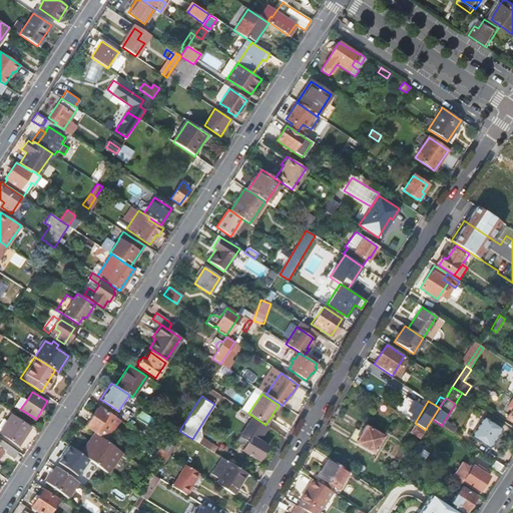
[(97,407),(86,425),(95,432),(95,433),(105,440),(119,419),(108,411),(107,413),(97,407)]
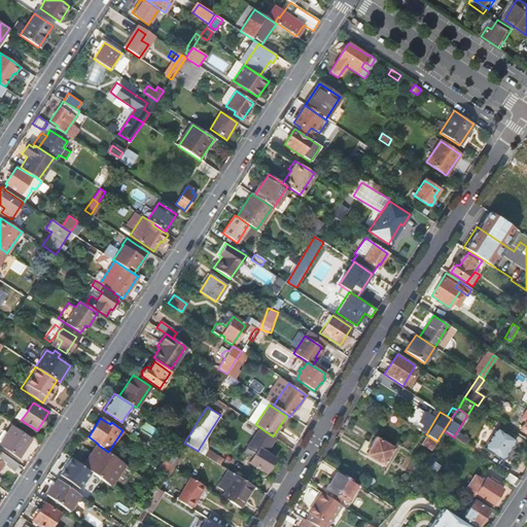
[(31,438),(11,425),(7,431),(3,429),(0,433),(0,444),(19,456),(31,438)]
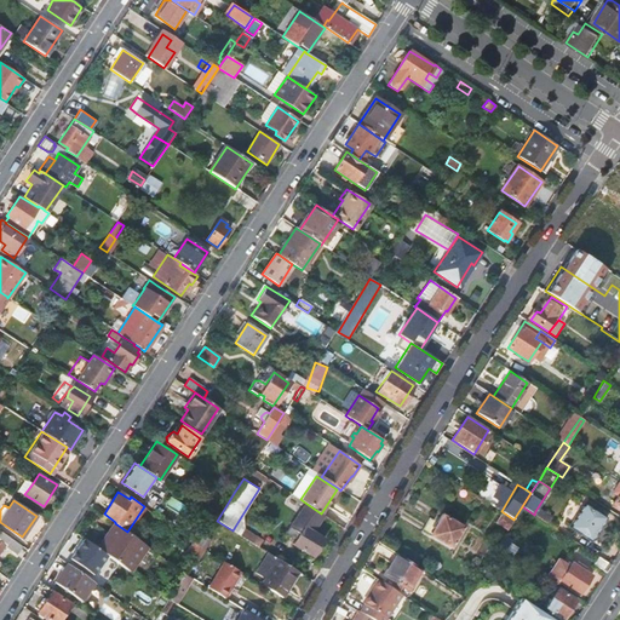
[(144,506),(164,521),(168,514),(149,500),(144,506)]
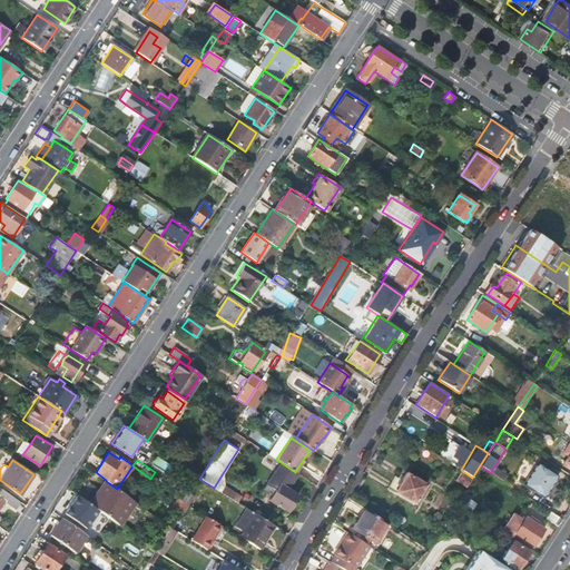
[(264,490),(273,495),(269,500),(287,511),(297,494),(286,489),(296,473),(295,472),(281,462),(264,490)]
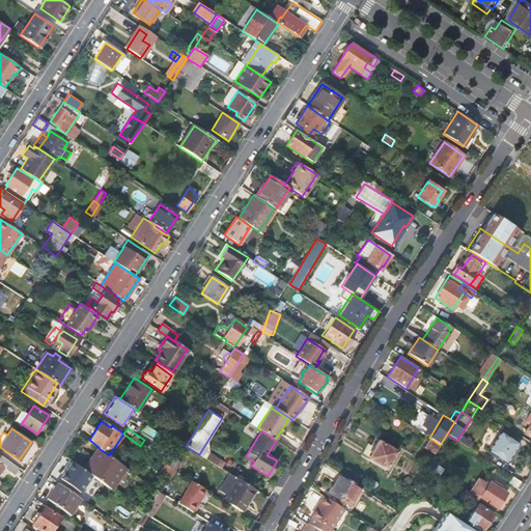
[(520,444),(501,431),(488,451),(507,464),(520,444)]
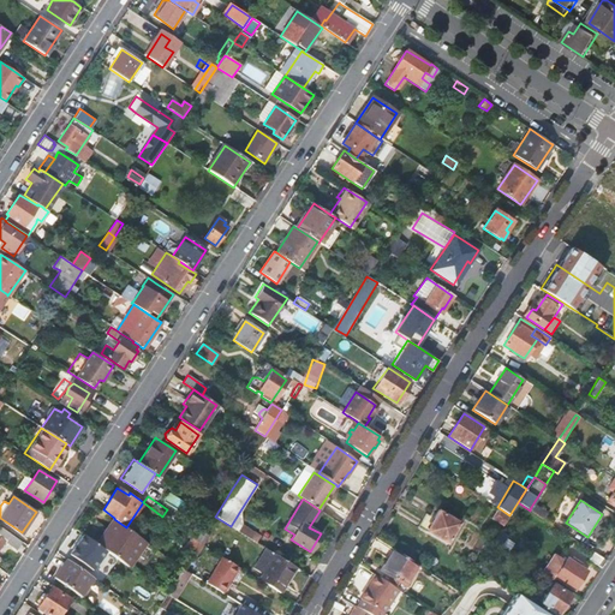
[(535,508),(531,507),(530,511),(543,519),(547,513),(536,506),(535,508)]
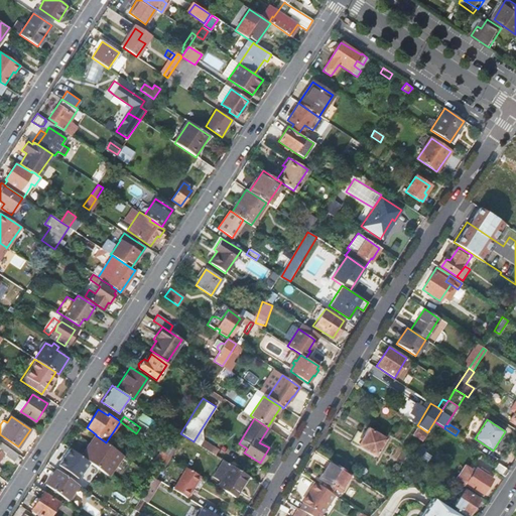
[(385,438),(368,428),(357,445),(373,457),(385,438)]
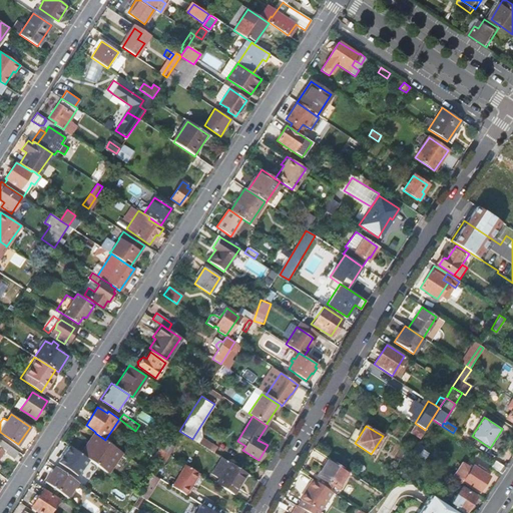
[(173,427),(164,442),(170,446),(179,431),(173,427)]
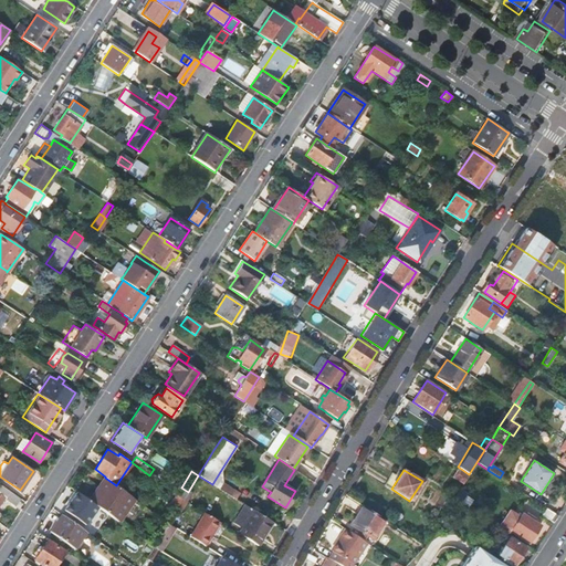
[(105,491),(95,505),(97,506),(118,522),(134,499),(116,485),(105,478),(98,486),(105,491)]
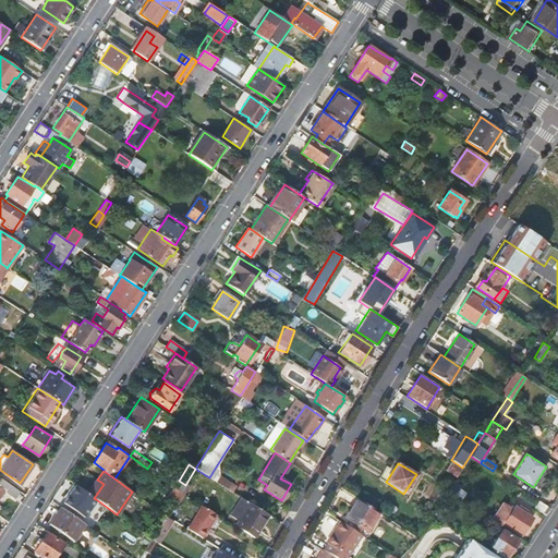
[(0,494),(2,490),(11,496),(16,488),(0,477),(0,494)]
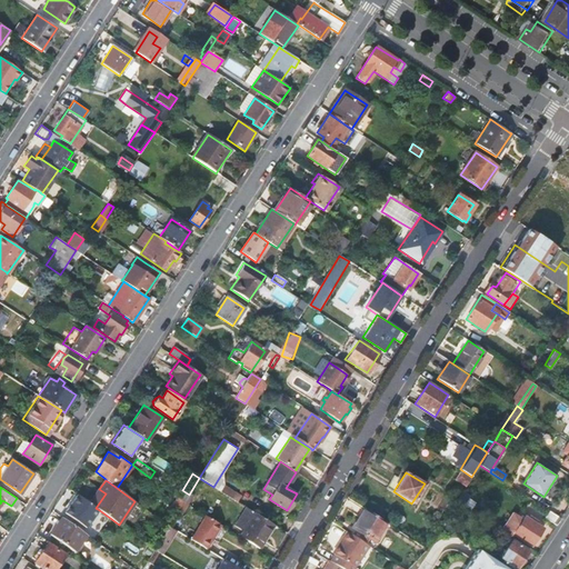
[(99,489),(90,503),(96,508),(106,493),(99,489)]
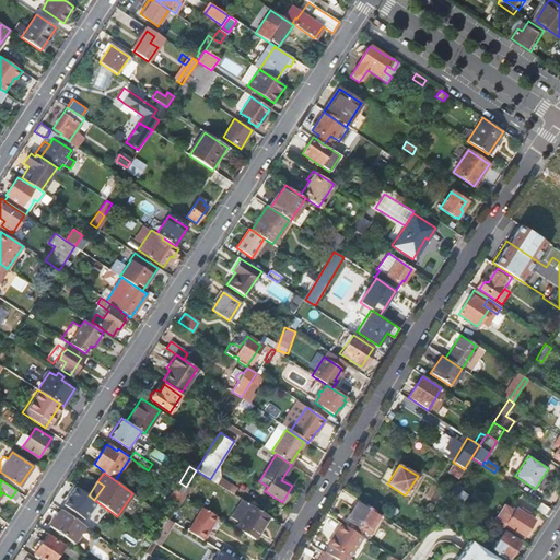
[(172,487),(175,489),(178,492),(182,486),(175,481),(172,487)]
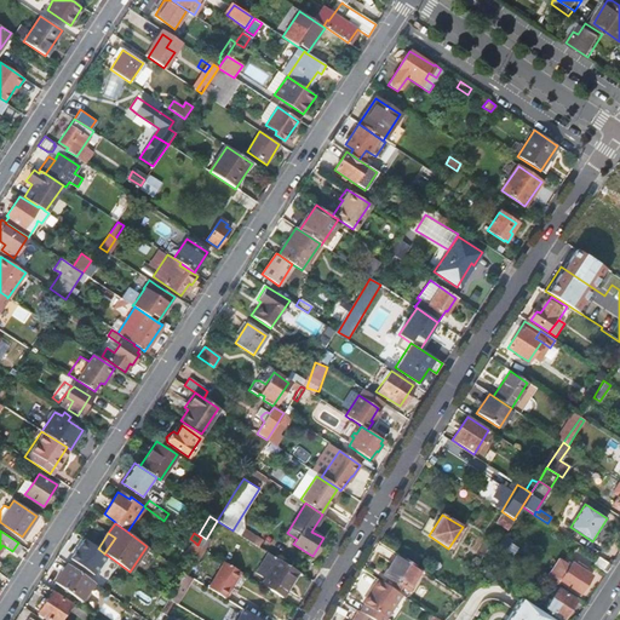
[(85,539),(72,557),(93,574),(107,555),(104,554),(98,549),(85,539)]
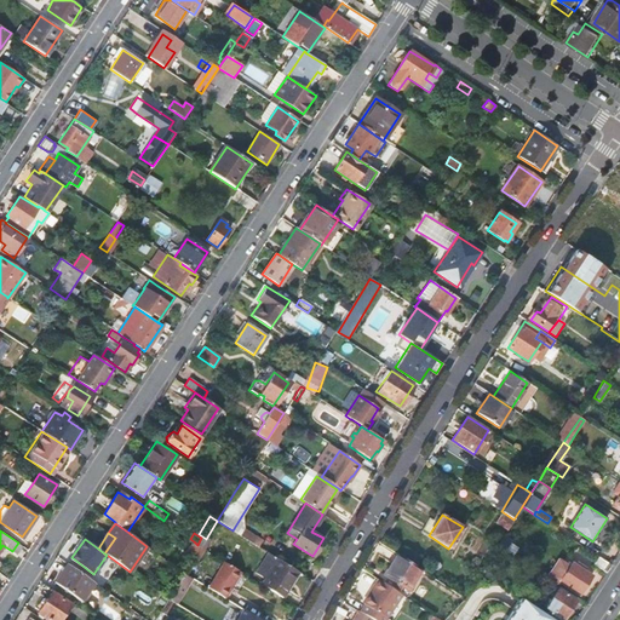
[(194,541),(183,558),(190,563),(200,546),(197,545),(194,541)]
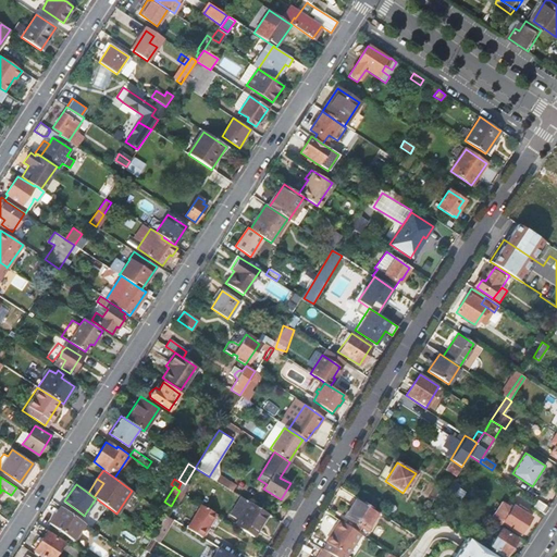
[(344,516),(364,530),(378,511),(356,497),(344,516)]
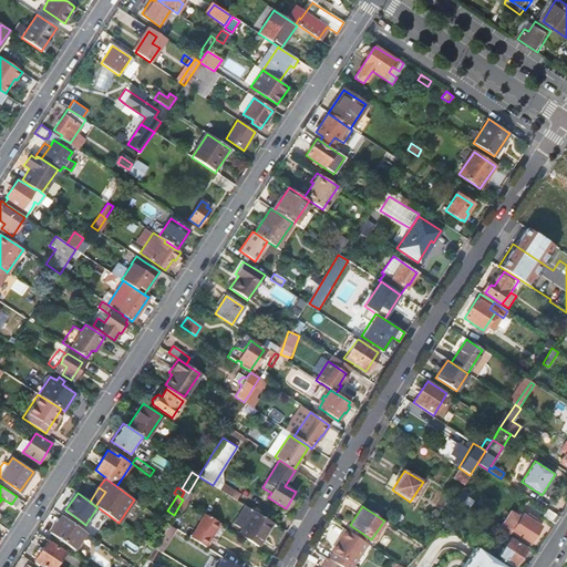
[(249,508),(235,532),(254,543),(269,521),(249,508)]
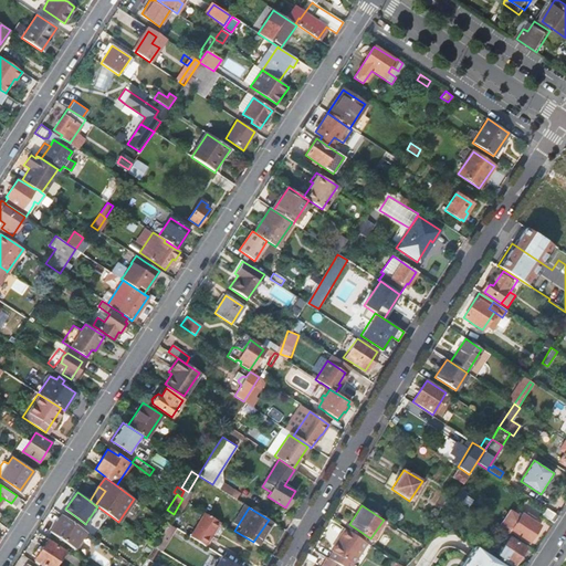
[(542,515),(554,523),(558,515),(546,507),(542,515)]
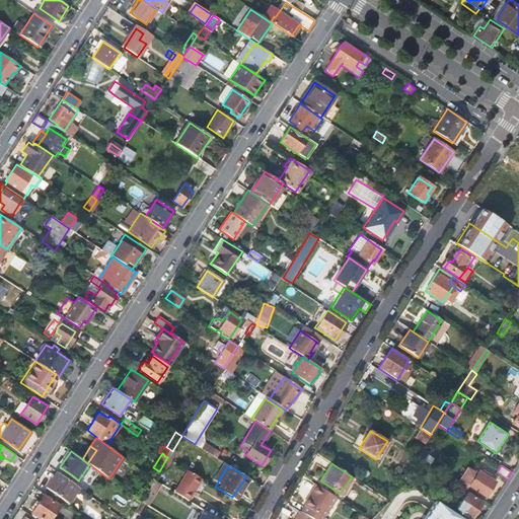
[(188,470),(174,492),(189,501),(203,478),(188,470)]
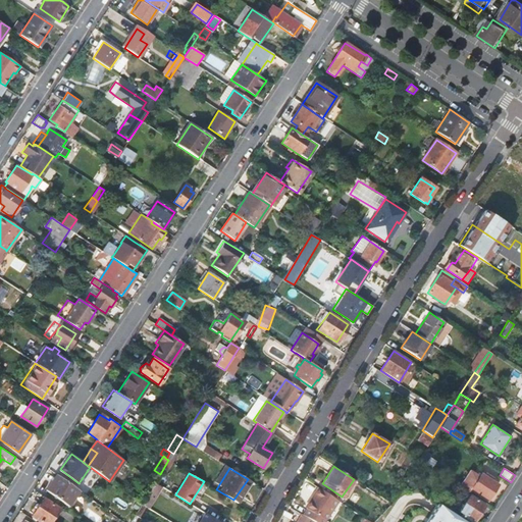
[(46,490),(67,506),(79,489),(57,474),(46,490)]
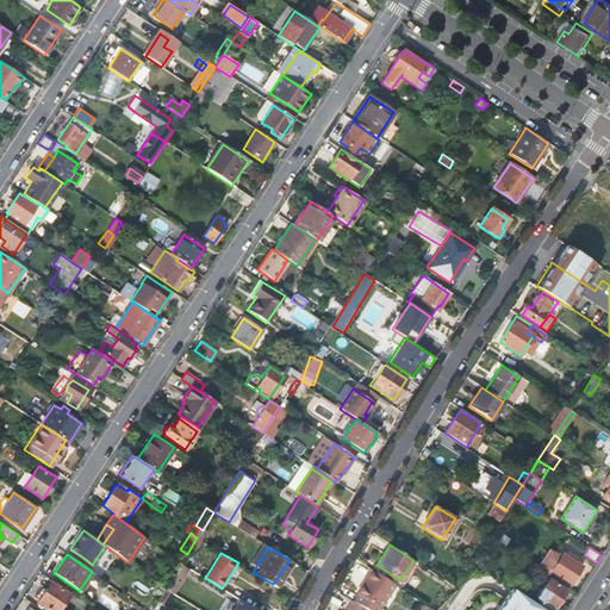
[(562,554),(551,573),(570,585),(582,567),(574,562),(571,560),(562,554)]
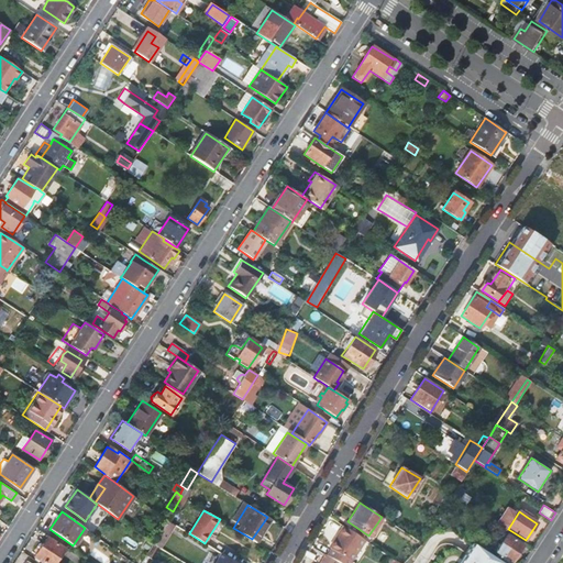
[(499,519),(495,525),(504,530),(507,523),(499,519)]
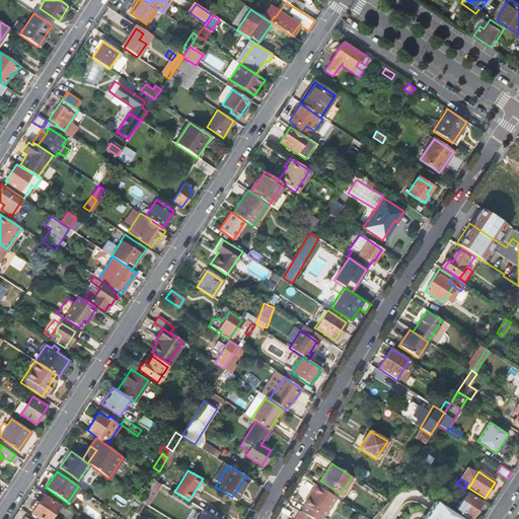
[(147,505),(160,484),(154,479),(150,486),(140,501),(145,504),(147,505)]
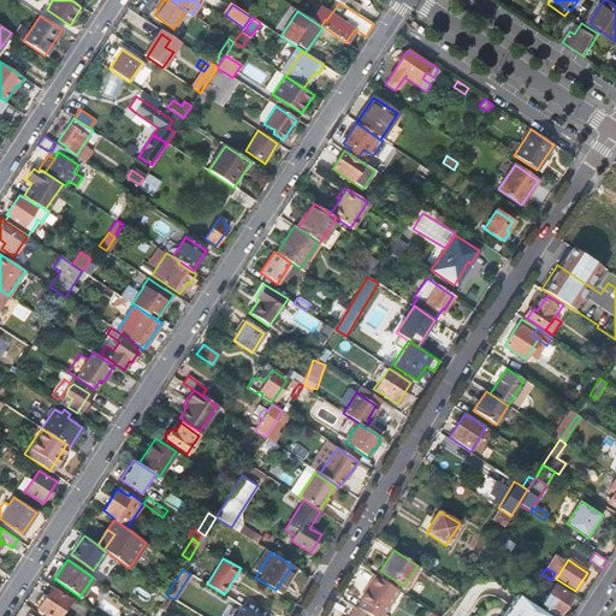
[(369,585),(361,599),(362,599),(356,608),(366,614),(369,615),(383,615),(384,614),(381,612),(397,590),(374,574),(368,584),(369,585)]
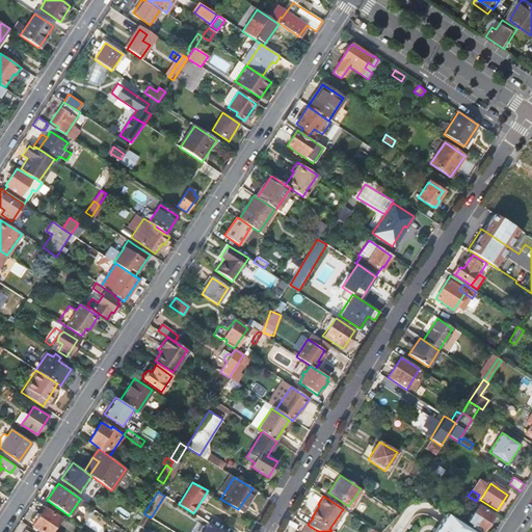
[(494,514),(478,504),(472,514),(466,510),(462,516),(468,520),(467,522),(474,526),(472,530),(475,531),(480,531),(481,531),(482,531),(494,514)]
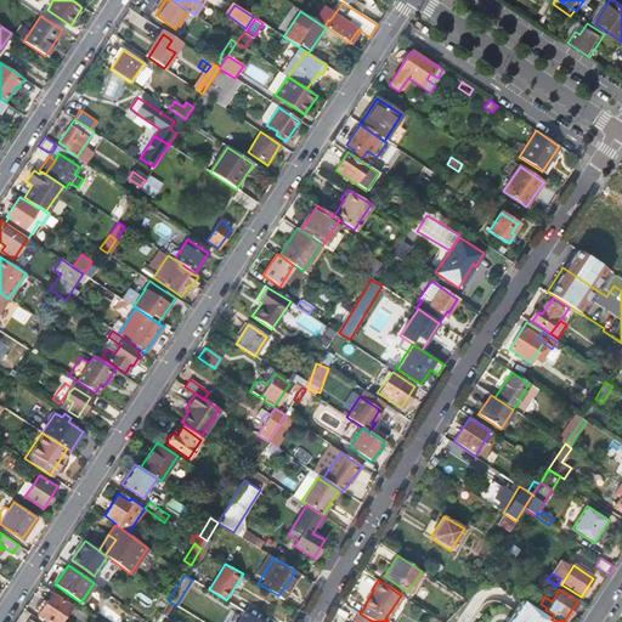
[(52,593),(38,615),(47,621),(62,621),(61,621),(71,606),(52,593)]
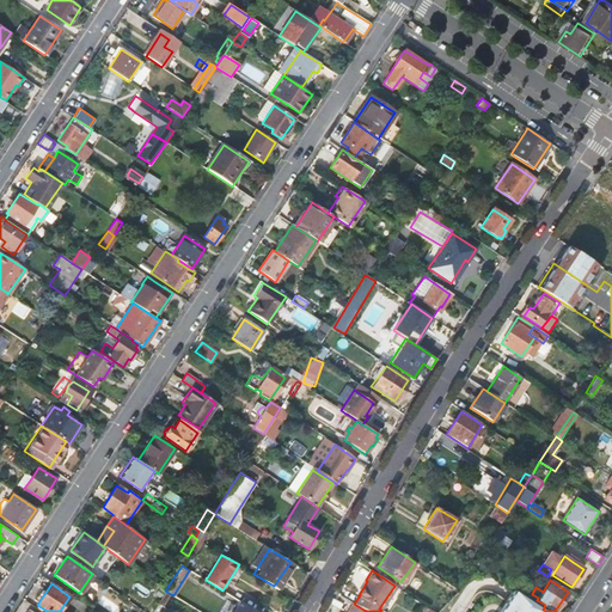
[(259,583),(245,605),(257,611),(259,611),(273,592),(259,583)]
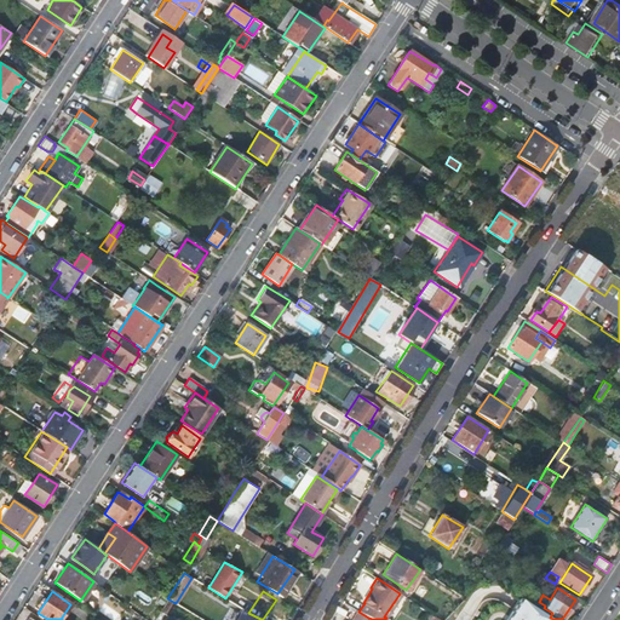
[(554,619),(550,618),(521,598),(505,619),(554,619)]
